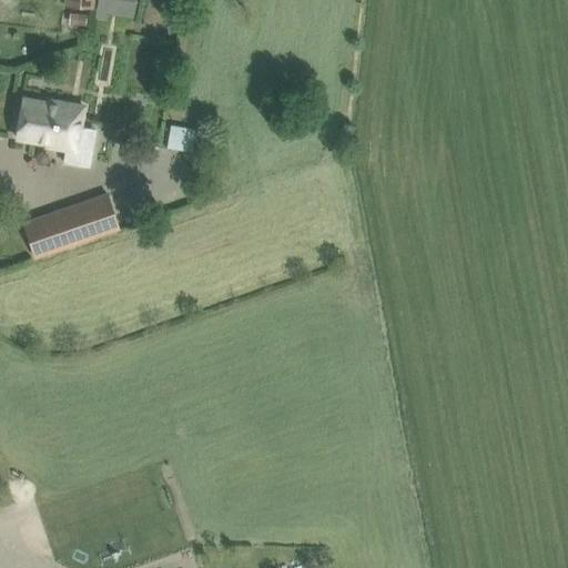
[(98,0),(94,23),(108,26),(109,17),(134,20),(137,0),(98,0)]
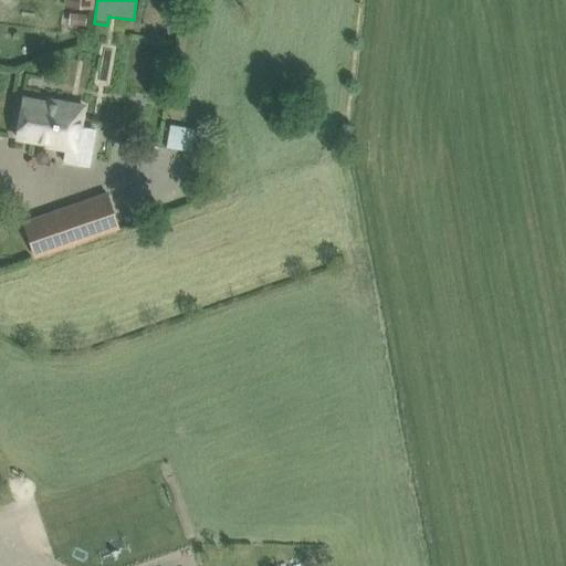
[(23,98),(17,137),(48,143),(46,146),(67,149),(71,130),(79,132),(83,106),(46,100),(45,102),(23,98)]
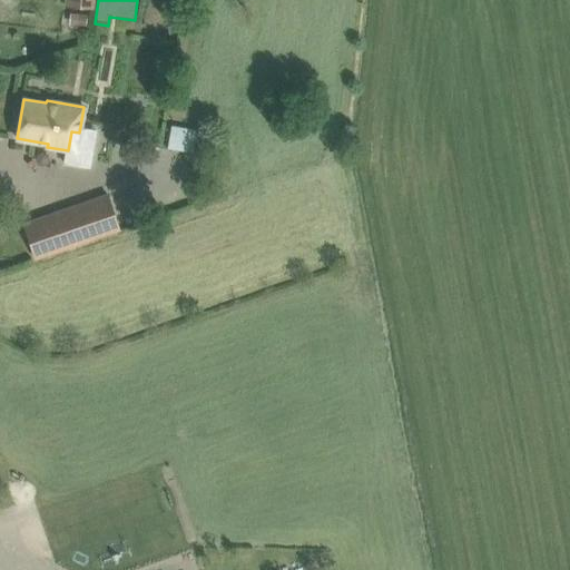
[(194,151),(197,129),(170,125),(167,147),(194,151)]
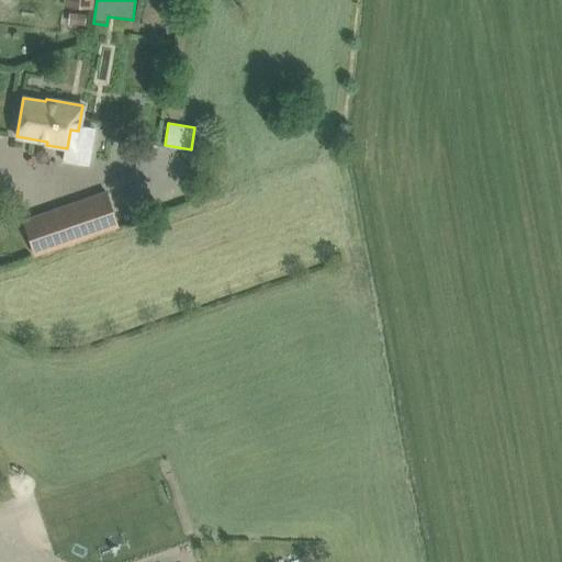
[(22,220),(34,256),(120,227),(107,190),(22,220)]
